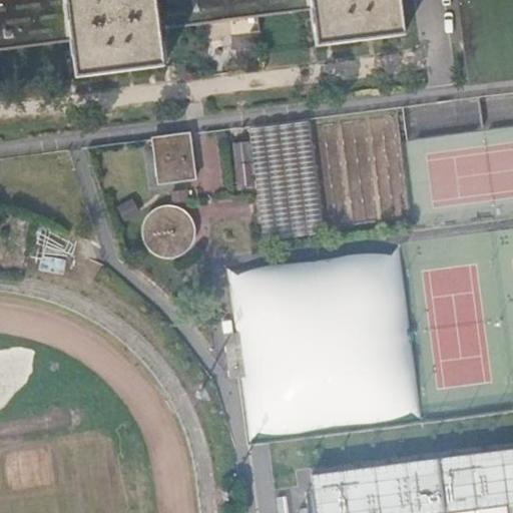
[(0,0),(0,46),(71,39),(75,76),(161,67),(157,30),(310,9),(316,46),(403,35),(398,0),(0,0)]
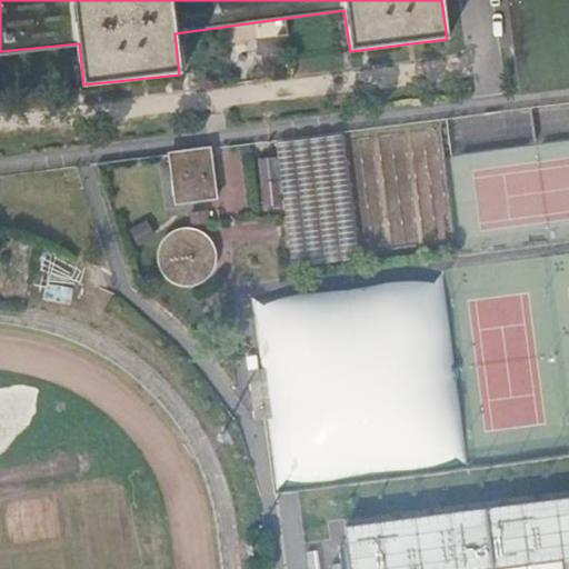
[(507,80),(497,79),(496,93),(507,93),(507,80)]
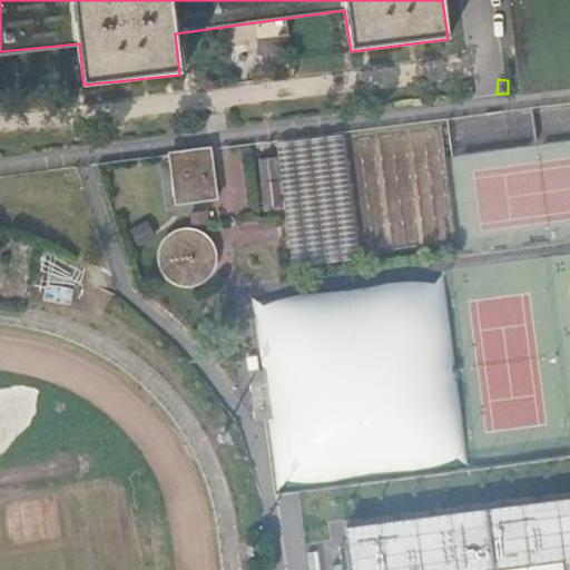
[(212,149),(169,155),(176,204),(218,198),(212,149)]
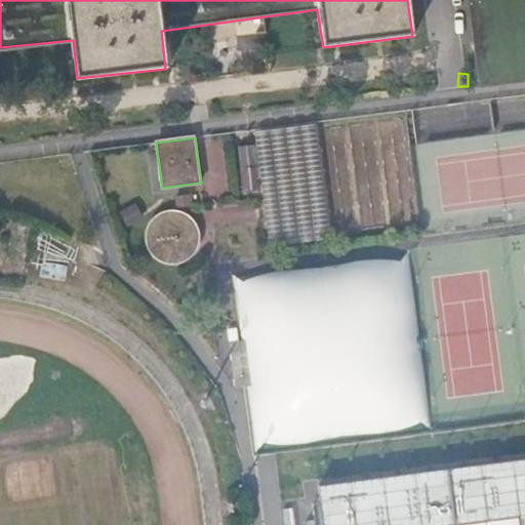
[(247,192),(264,188),(251,144),(235,149),(247,192)]
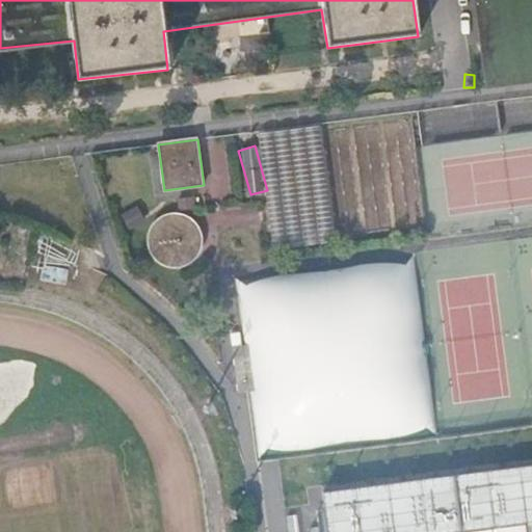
[(202,243),(202,242),(202,241),(202,237),(201,234),(200,231),(196,225),(193,221),(189,218),(186,216),(183,215),(178,214),(174,213),(170,214),(167,214),(162,216),(157,218),(153,222),(149,228),(147,232),(145,236),(145,238),(145,243),(145,246),(147,249),(149,256),(151,259),(154,262),(156,264),(159,266),(164,268),(167,269),(171,270),(175,270),(181,269),(185,268),(187,267),(190,265),(193,262),(197,258),(200,253),(201,249),(202,247),(202,243)]
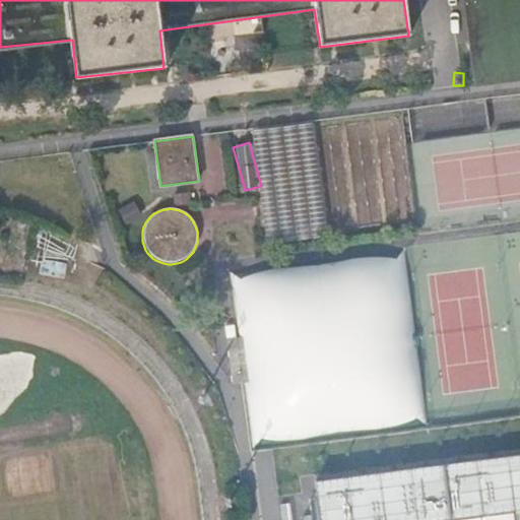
[(245,383),(251,443),(425,424),(406,255),(233,274),(240,336),(226,337),(232,385),(245,383)]
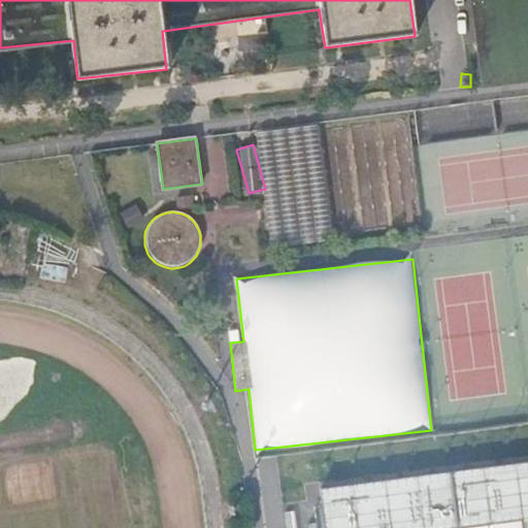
[(527,527),(527,463),(323,484),(326,527),(527,527)]
